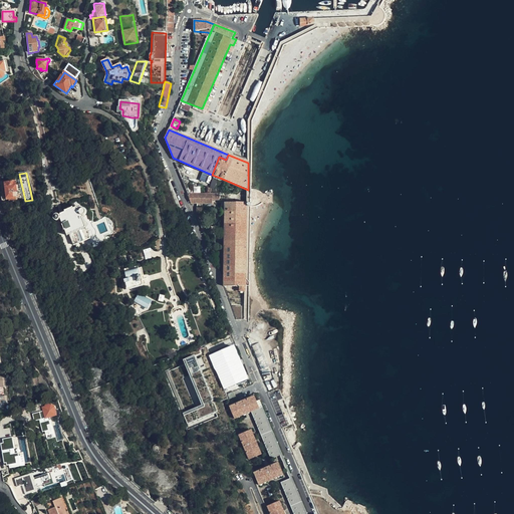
[(181,177),(185,187),(192,185),(190,180),(181,177)]
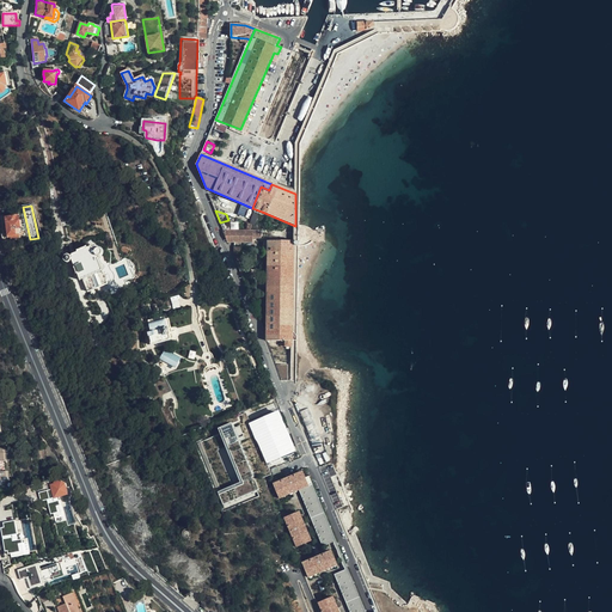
[(17,216),(5,218),(7,238),(10,238),(11,240),(20,239),(17,216)]
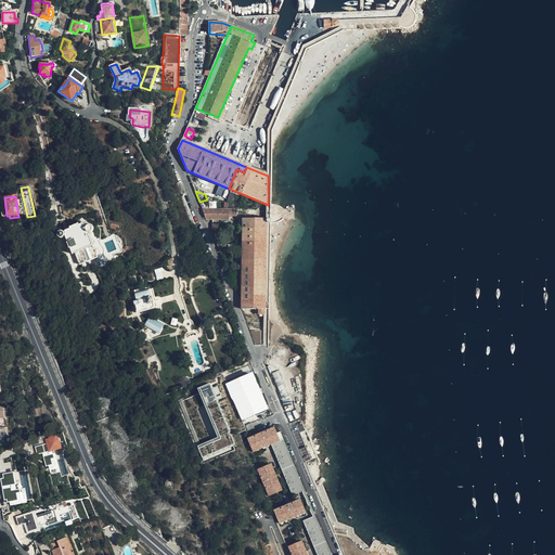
[(244,227),(242,310),(256,310),(257,310),(257,312),(259,312),(259,314),(265,314),(265,310),(269,310),(269,306),(266,306),(267,223),(271,223),(271,219),(267,219),(253,219),(253,215),(246,215),(246,219),(241,219),(240,227),(244,227)]
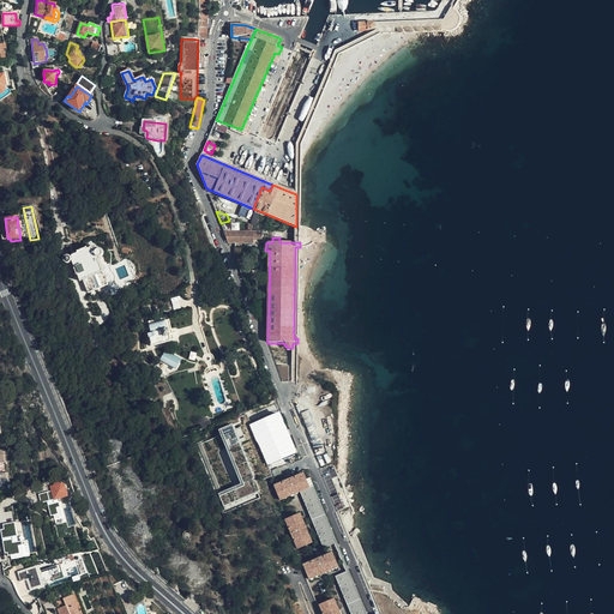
[(79,253),(73,256),(73,257),(71,257),(68,256),(67,257),(66,258),(65,259),(65,260),(66,262),(67,263),(68,263),(71,262),(72,260),(73,260),(76,268),(74,268),(78,275),(78,274),(82,281),(84,280),(89,292),(89,293),(109,284),(100,260),(101,260),(101,258),(103,254),(103,252),(102,250),(98,248),(97,250),(97,247),(92,250),(92,248),(89,250),(88,248),(78,251),(79,253)]
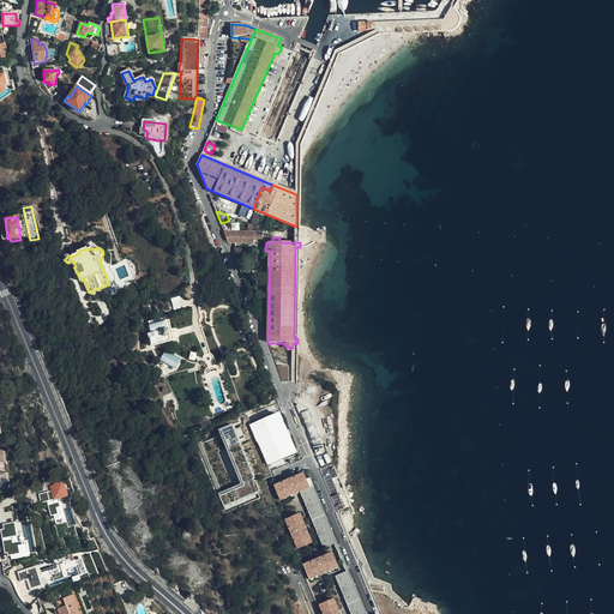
[(175,345),(169,323),(146,329),(145,329),(146,335),(150,333),(151,339),(149,339),(152,353),(172,348),(172,347),(175,345)]
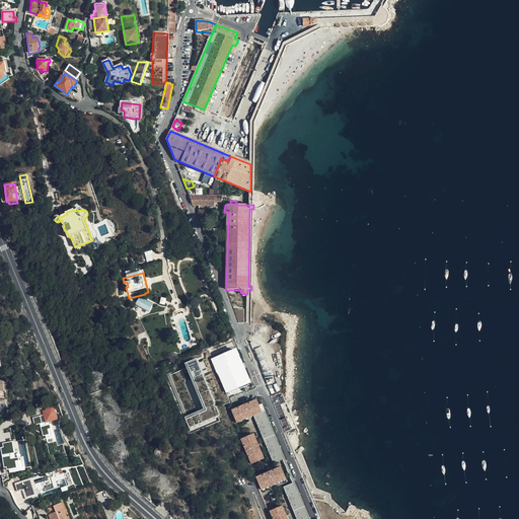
[(142,300),(139,305),(152,312),(154,308),(142,300)]
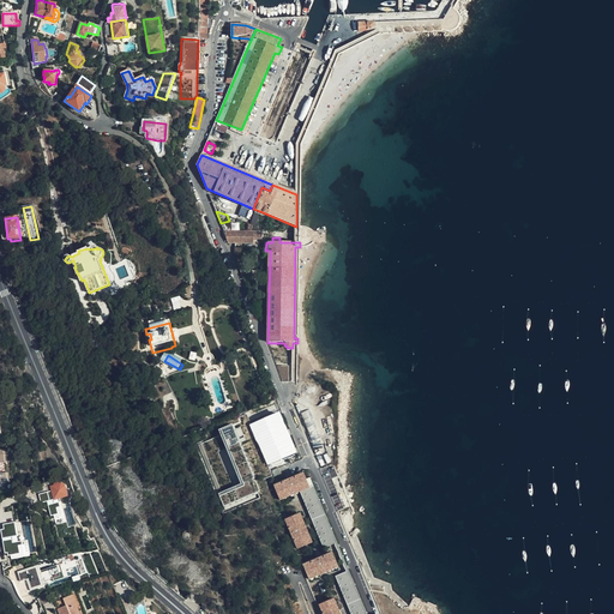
[(180,369),(164,361),(162,363),(178,373),(180,369)]
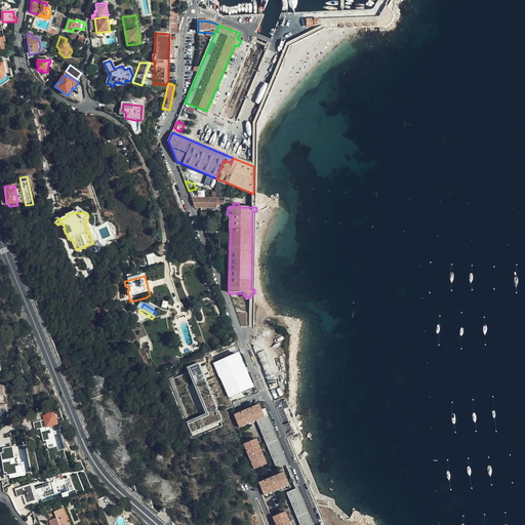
[(136,330),(142,327),(135,316),(131,318),(136,330)]
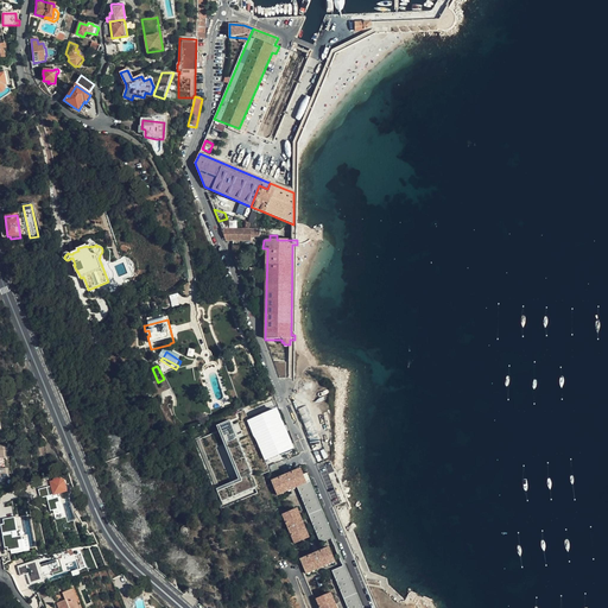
[(194,441),(225,510),(259,494),(253,481),(271,474),(245,416),(244,411),(201,429),(204,436),(194,441)]
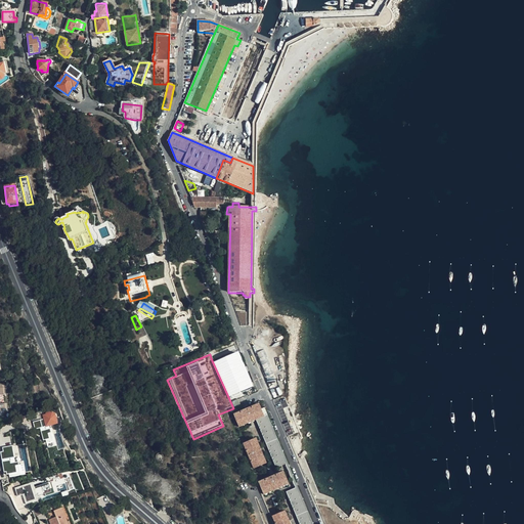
[(237,360),(235,355),(219,362),(220,366),(218,367),(228,392),(230,392),(232,395),(251,388),(238,359),(237,360)]
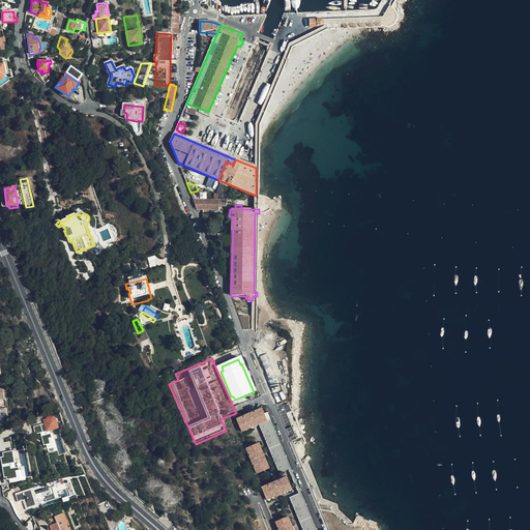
[(243,410),(241,405),(235,407),(237,413),(243,410)]
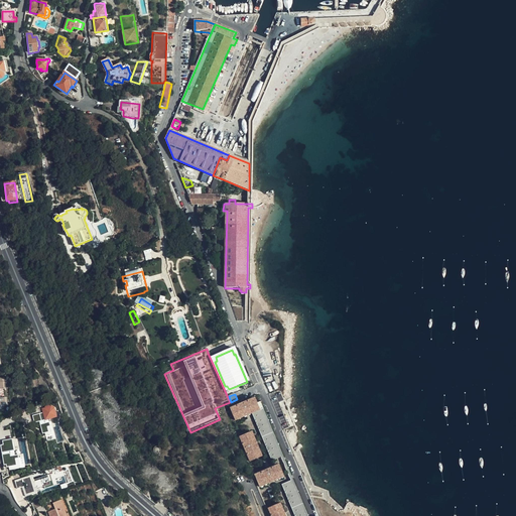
[(281,458),(283,457),(284,456),(264,408),(261,410),(258,404),(256,399),(232,409),(238,421),(252,415),(272,461),(281,458)]
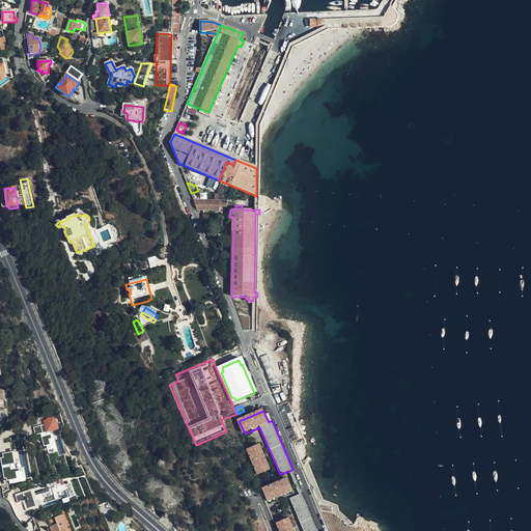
[(58,429),(56,423),(54,421),(52,422),(51,419),(47,420),(47,422),(42,424),(40,423),(36,424),(38,430),(42,429),(44,435),(47,432),(47,434),(58,429)]
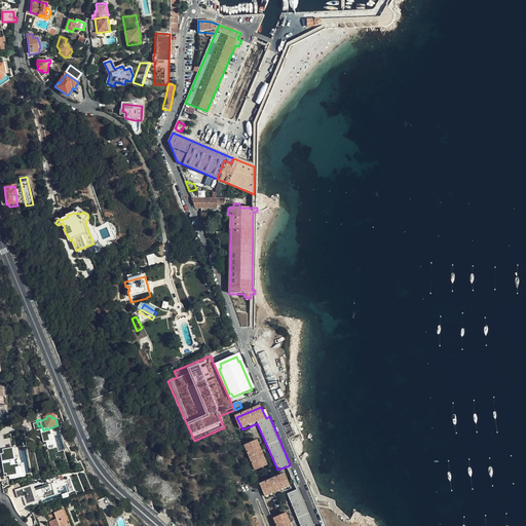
[(267,464),(256,439),(245,444),(255,470),(267,464)]
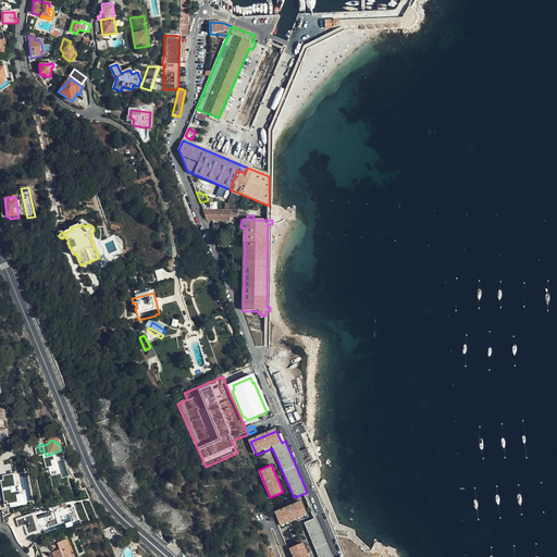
[(10,507),(27,504),(25,490),(21,490),(19,472),(3,474),(4,480),(1,480),(5,503),(10,502),(10,507)]
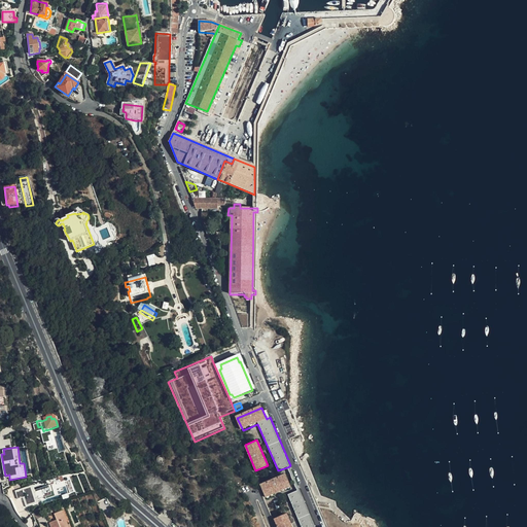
[(300,490),(289,466),(287,467),(297,491),(300,490)]
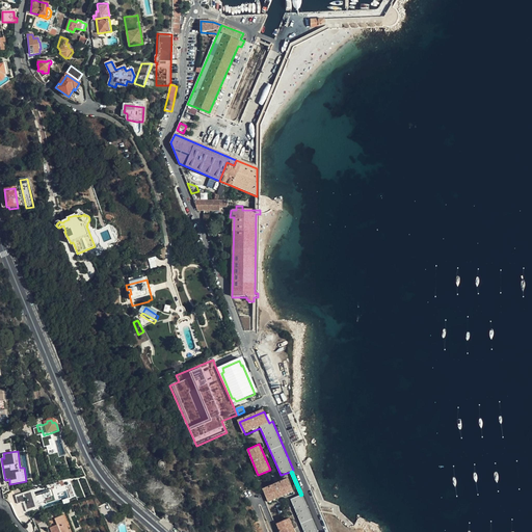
[(295,491),(289,479),(264,489),(270,503),(295,491)]
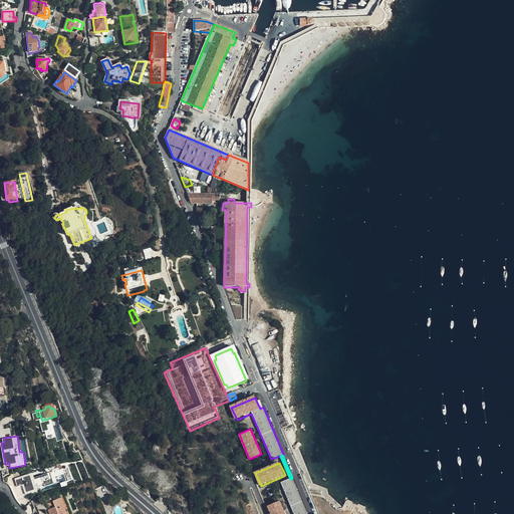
[(48,483),(45,472),(42,473),(42,471),(33,473),(34,479),(32,479),(34,486),(35,486),(38,485),(48,483)]
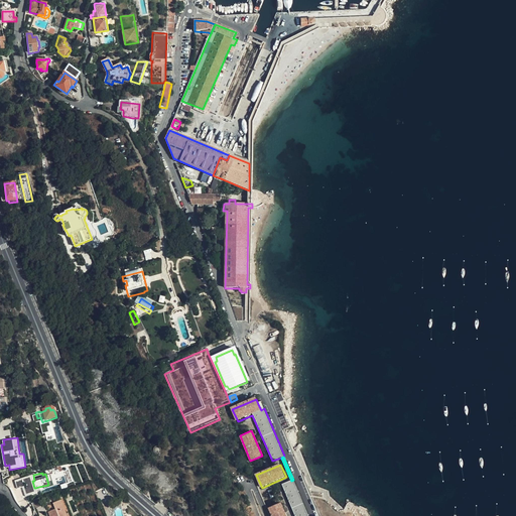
[(309,515),(294,480),(293,480),(291,481),(281,485),(295,515),(309,515)]
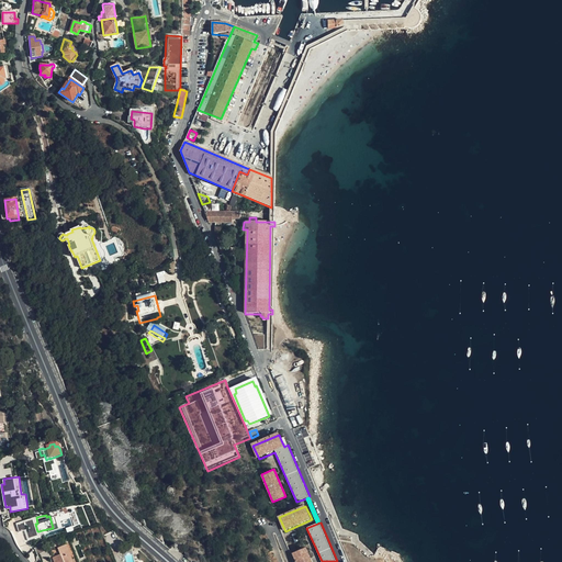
[(26,542),(20,526),(11,529),(18,546),(26,542)]
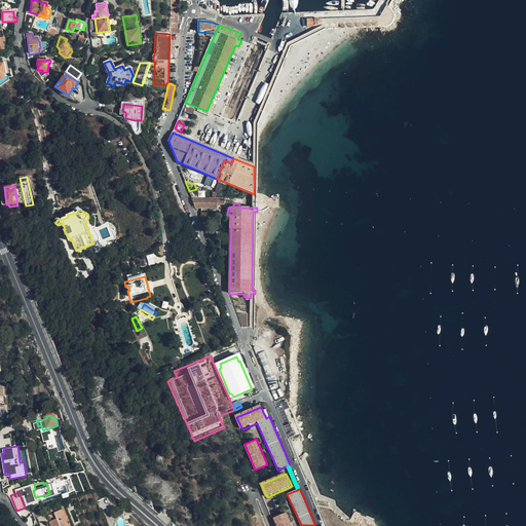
[(33,511),(37,519),(42,518),(41,515),(42,515),(40,509),(33,511)]
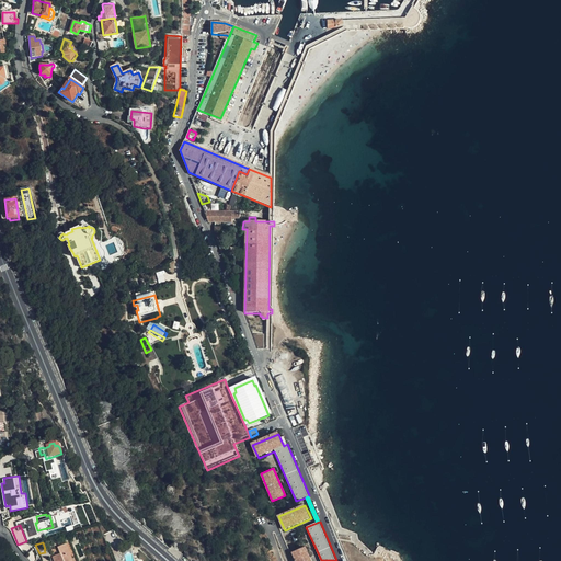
[(71,560),(65,545),(56,548),(59,554),(52,558),(53,560),(71,560)]
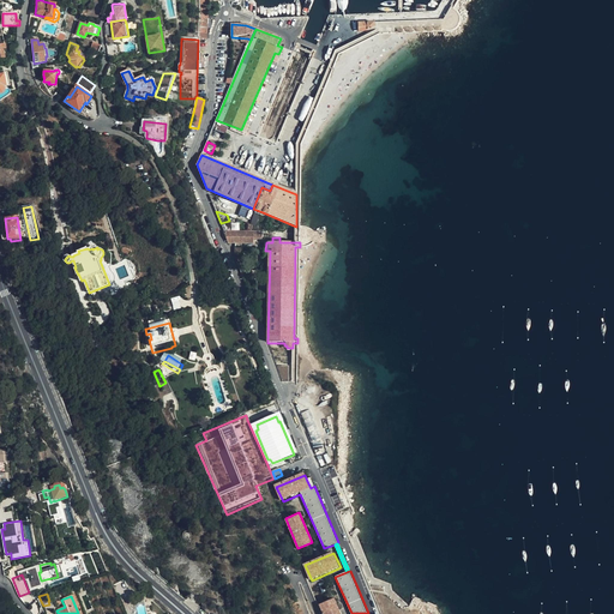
[(341,613),(336,600),(321,606),(325,613),(341,613)]
